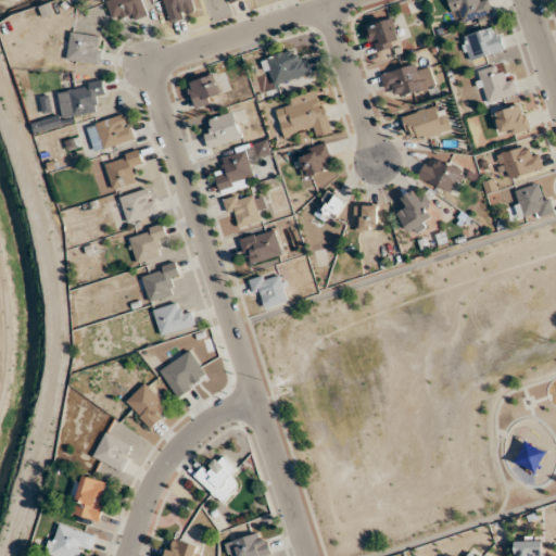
[(115,24),(148,11),(143,0),(144,0),(108,0),(106,1),(115,24)]
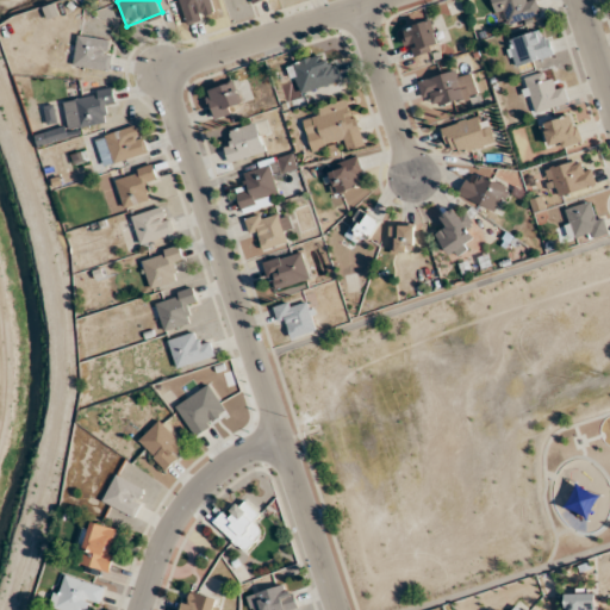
[(216,0),(212,0),(211,0),(179,0),(187,25),(222,14),(216,0)]
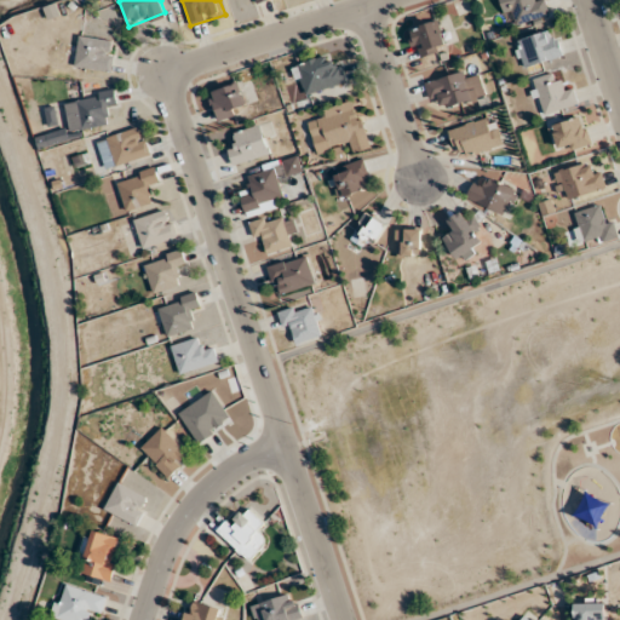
[(544,0),(540,0),(535,1),(534,0),(499,0),(504,15),(514,12),(516,23),(549,16),(544,0)]
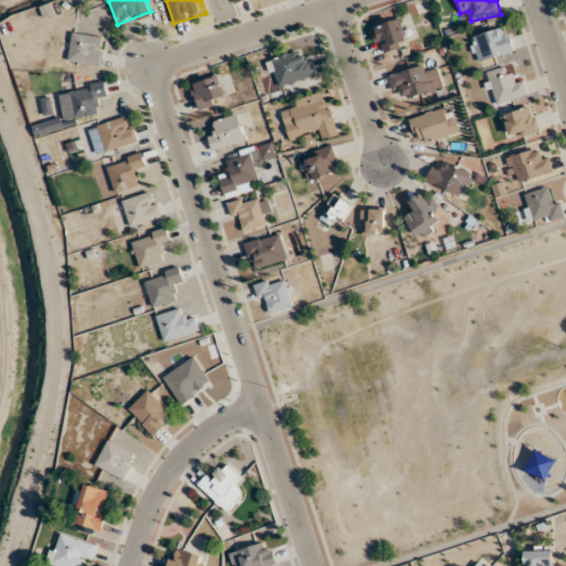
[(375,25),(383,51),(408,43),(399,18),(375,25)]
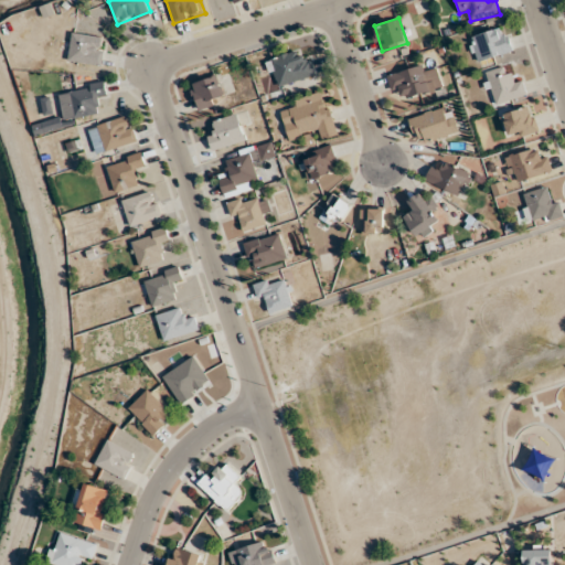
[(469,39),(477,63),(512,51),(504,27),(469,39)]
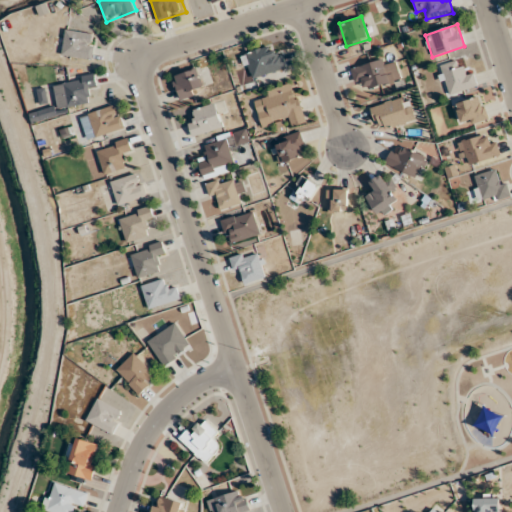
[(95,33),(65,29),(62,55),(92,59),(95,33)]
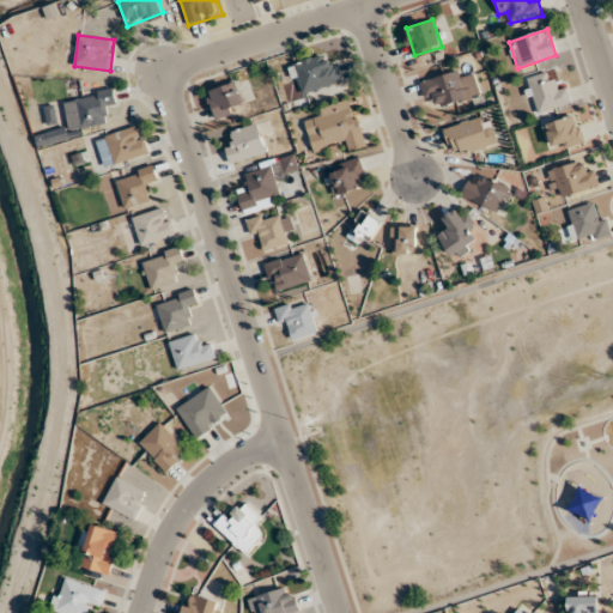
[(341,80),(334,60),(325,62),(322,54),(289,66),(298,96),(341,80)]
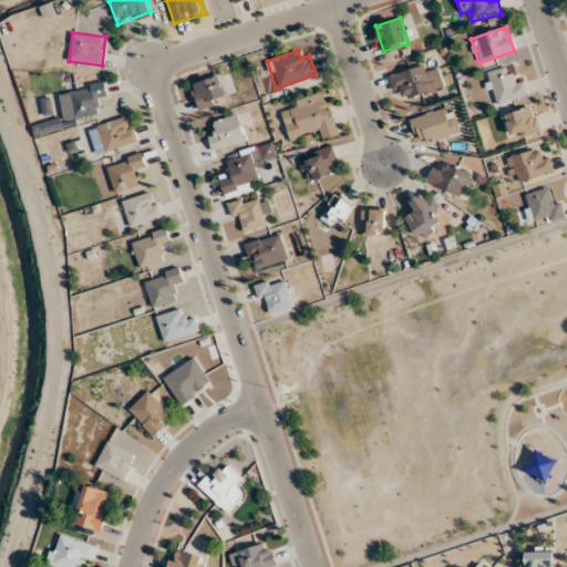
[(404,90),(406,98),(444,89),(437,64),(426,66),(425,65),(390,74),(393,92),(404,90)]
